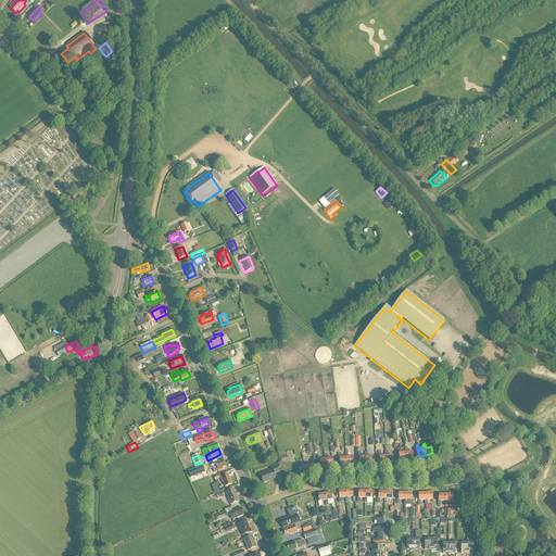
[(325,459),(327,466),(333,465),(332,458),(328,459),(327,455),(324,455),(325,459)]
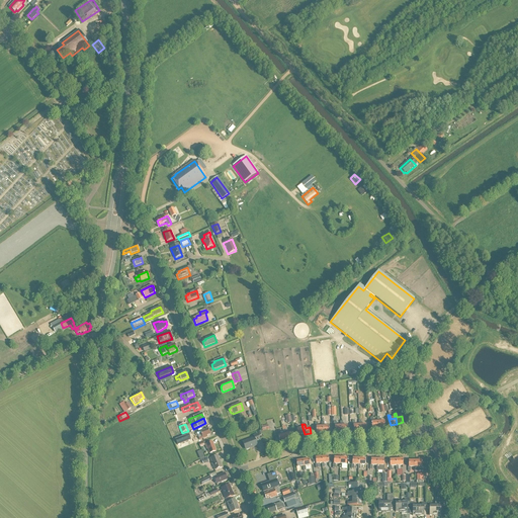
[(303,428),(298,429),(297,425),(295,425),(295,429),(296,429),(297,435),(305,434),(303,428)]
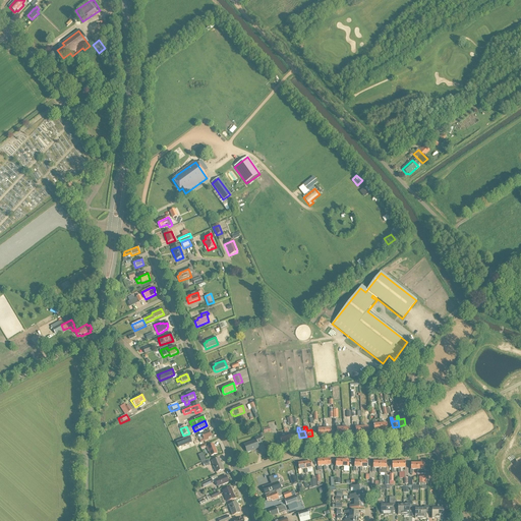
[(212,438),(209,431),(201,435),(203,437),(198,438),(200,442),(204,441),(204,442),(209,440),(208,439),(212,438)]
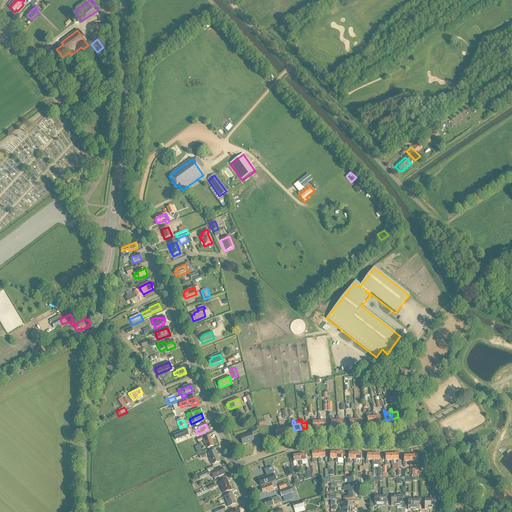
[(281,429),(283,435),(289,434),(288,428),(283,429),(282,425),(280,426),(281,430),(281,429)]
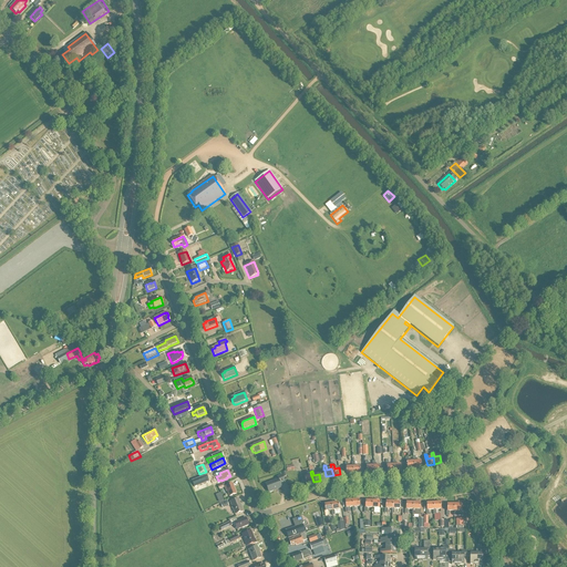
[(311,475),(311,476),(307,477),(306,473),(302,473),(303,477),(305,477),(306,484),(313,482),(311,475)]
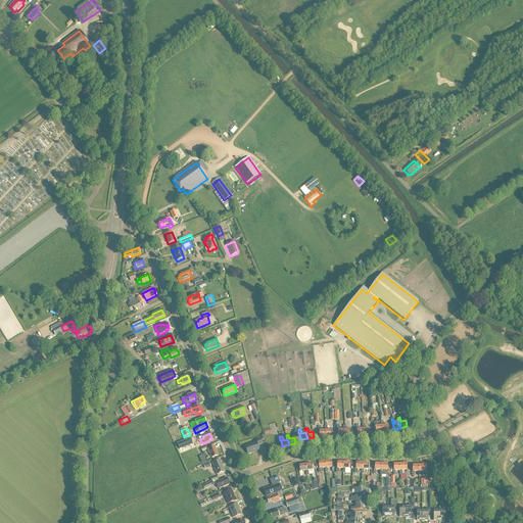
[(192,444),(190,438),(177,444),(179,449),(192,444)]
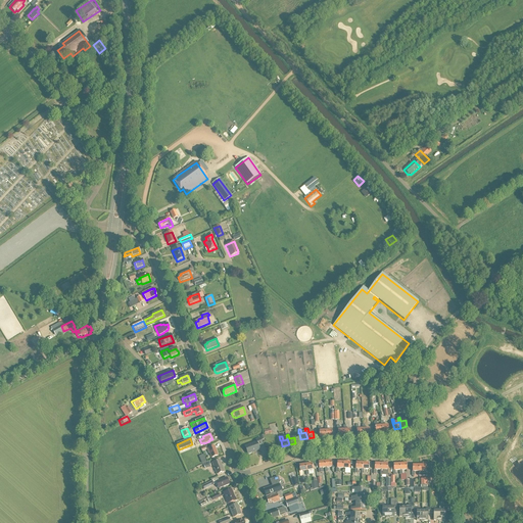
[(257,442),(245,446),(248,455),(259,449),(258,446),(263,445),(260,438),(256,440),(257,442)]
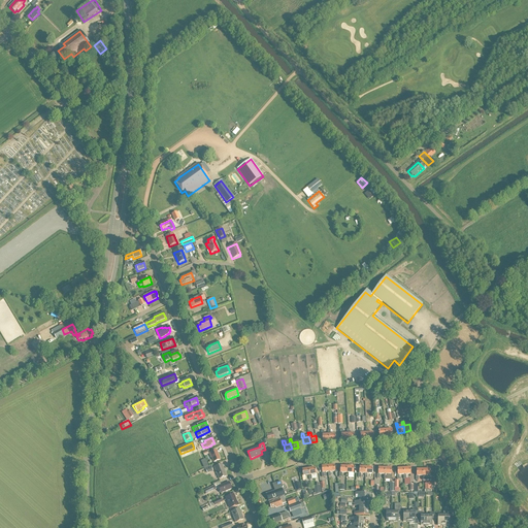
[(217,451),(209,454),(210,458),(211,458),(213,463),(221,460),(217,451)]
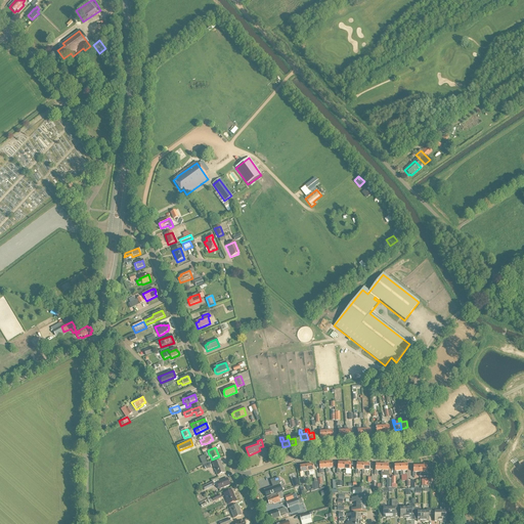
[(277,447),(268,449),(271,460),(275,454),(279,451),(277,447)]
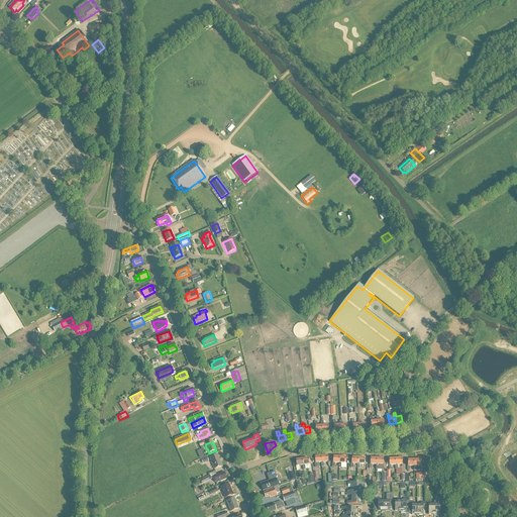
[(217,454),(209,457),(214,470),(222,467),(217,454)]
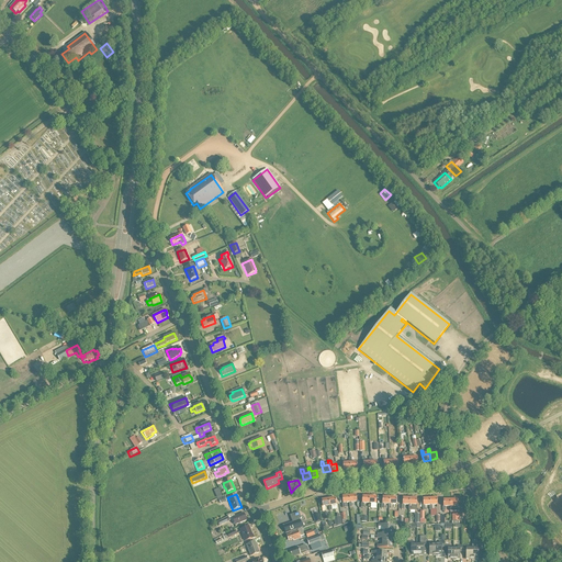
[(294,521),(283,526),(285,534),(302,528),(300,519),(301,519),(299,513),(290,515),(291,520),(293,519),(294,521)]
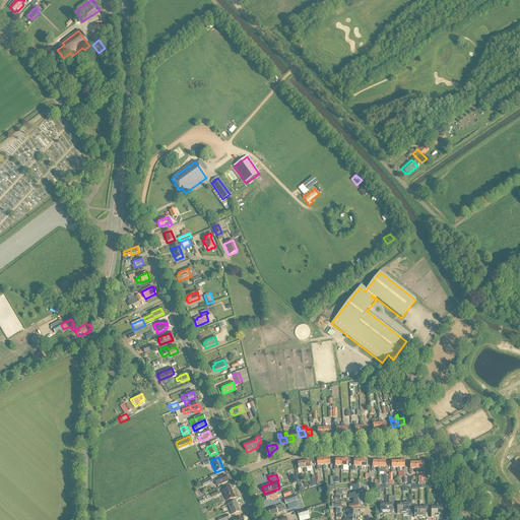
[(225,475),(214,479),(217,486),(229,482),(225,475)]
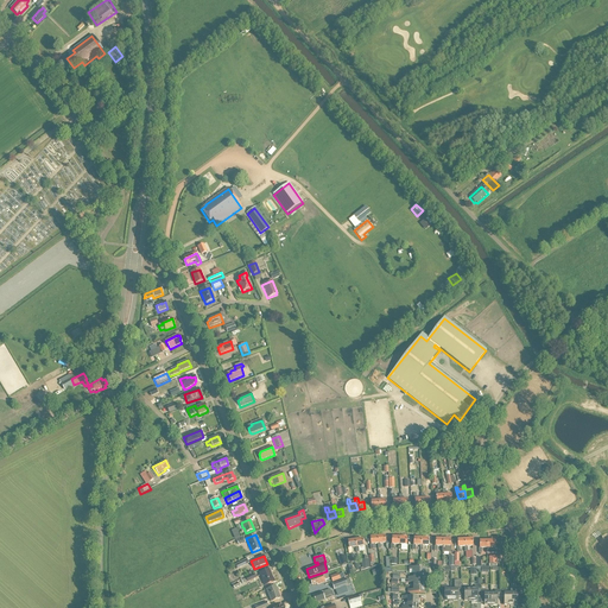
[(268,570),(260,574),(265,586),(273,583),(274,582),(273,580),(268,570)]
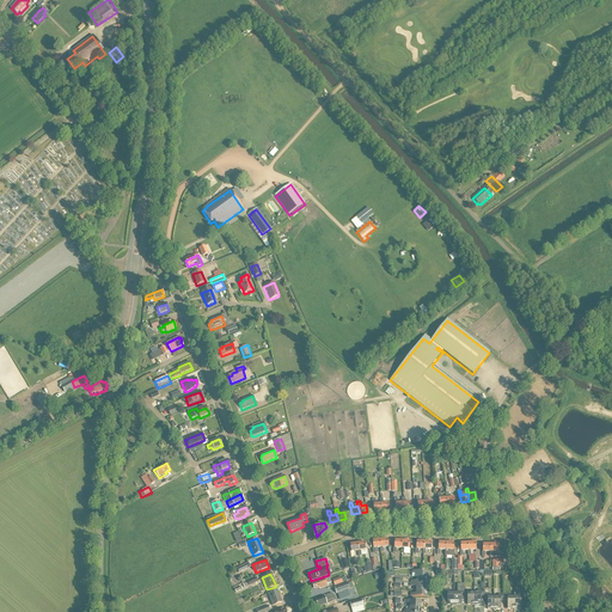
[(245,588),(258,582),(256,577),(248,582),(248,583),(244,585),(245,588)]
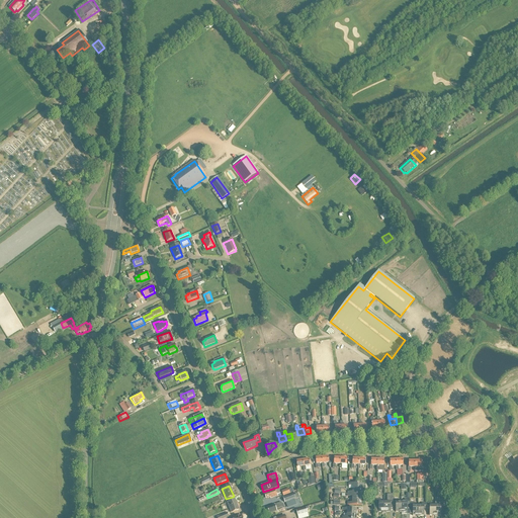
[(268,493),(264,494),(266,499),(270,498),(270,499),(277,496),(275,490),(268,492),(268,493)]
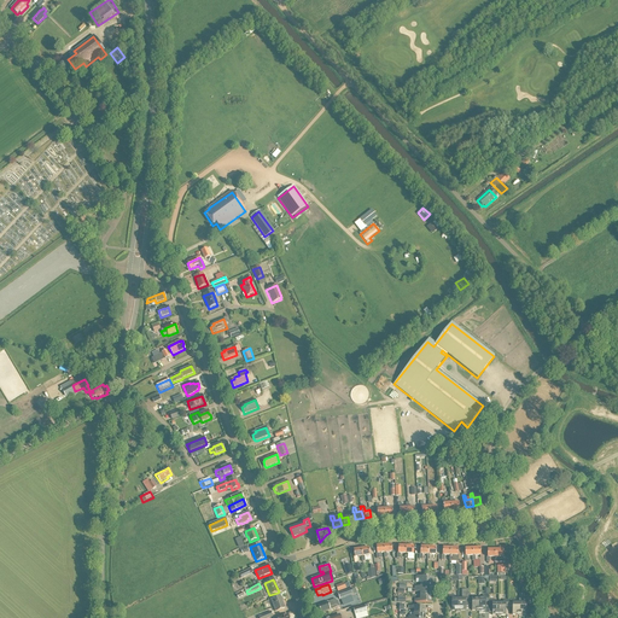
[(351,589),(338,594),(340,601),(354,596),(351,589)]
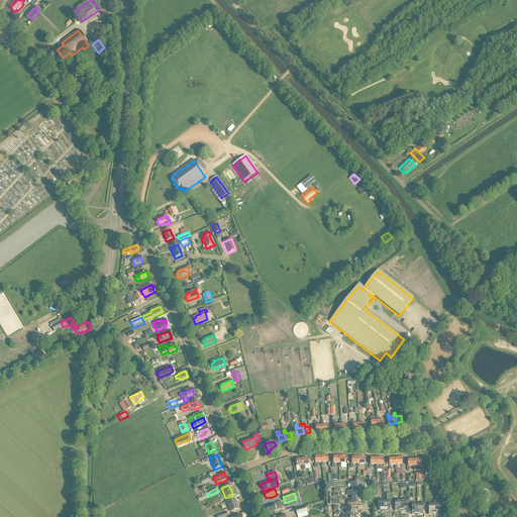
[(389,505),(392,504),(392,498),(392,494),(386,494),(387,498),(387,502),(383,502),(384,512),(385,512),(385,511),(389,511),(389,505)]
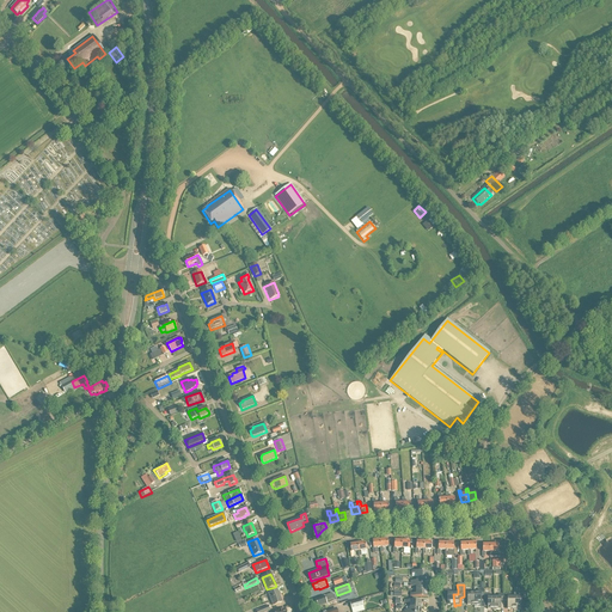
[(473,606),(473,594),(470,594),(470,589),(464,589),(464,597),(467,597),(467,605),(471,605),(471,606),(473,606)]
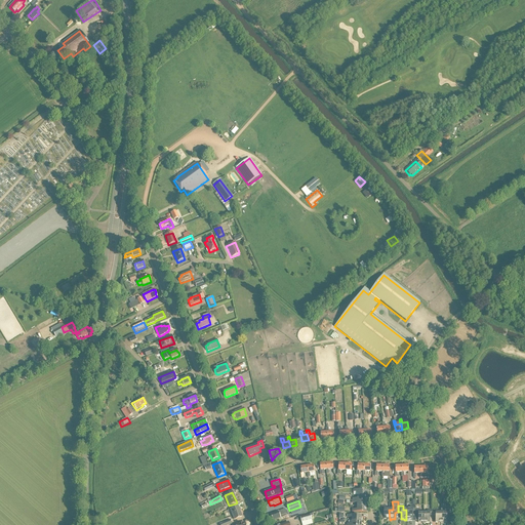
[(409,510),(406,510),(406,520),(408,520),(408,519),(412,519),(412,512),(415,512),(415,510),(415,506),(409,506),(409,510)]
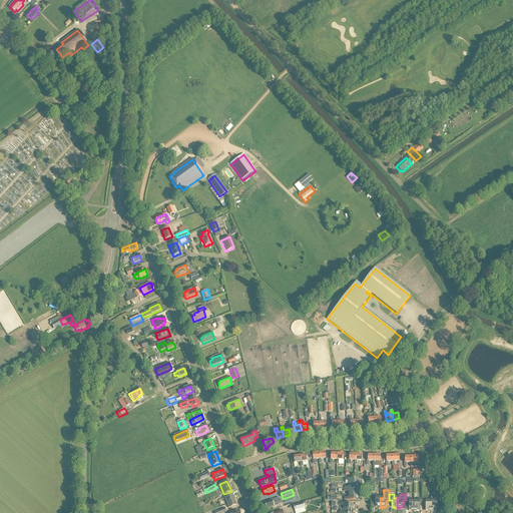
[(232,495),(224,498),(228,508),(236,505),(232,495)]
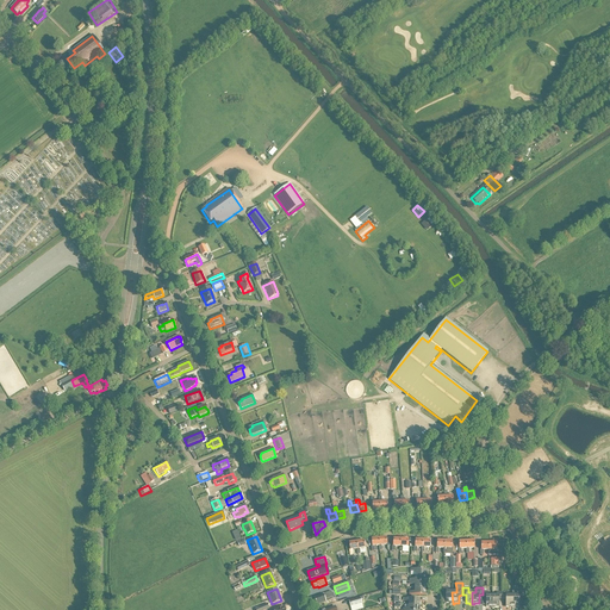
[(448,589),(442,589),(442,596),(446,596),(446,604),(450,603),(450,604),(453,604),(452,592),(448,592),(448,589)]
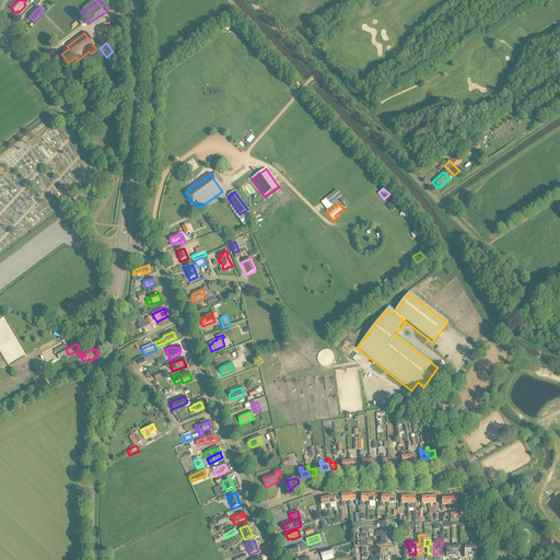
[(301,544),(289,549),(289,550),(289,552),(290,552),(290,553),(291,552),(292,555),(295,553),(296,555),(300,552),(307,549),(305,544),(302,545),(301,544)]
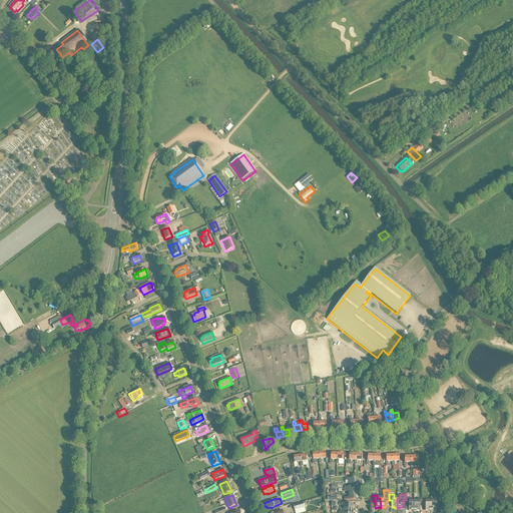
[(406,498),(406,500),(406,504),(408,504),(408,511),(412,511),(412,512),(414,512),(414,501),(411,501),(411,498),(406,498)]
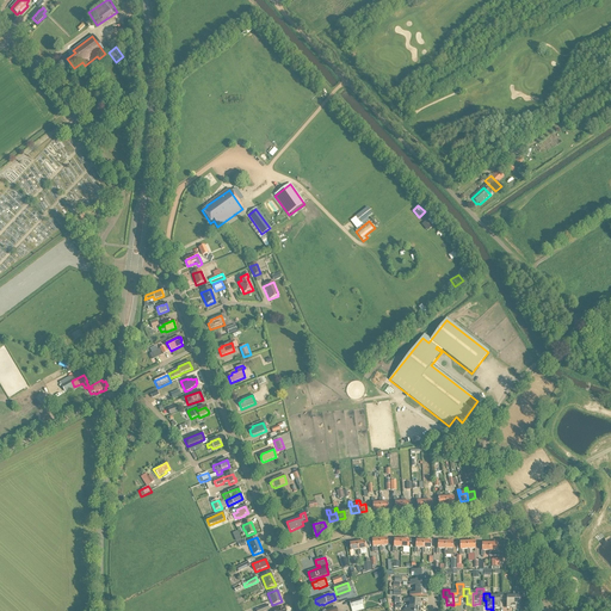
[(497,597),(493,597),(493,610),(495,610),(495,609),(500,609),(499,600),(503,600),(503,593),(497,593),(497,597)]
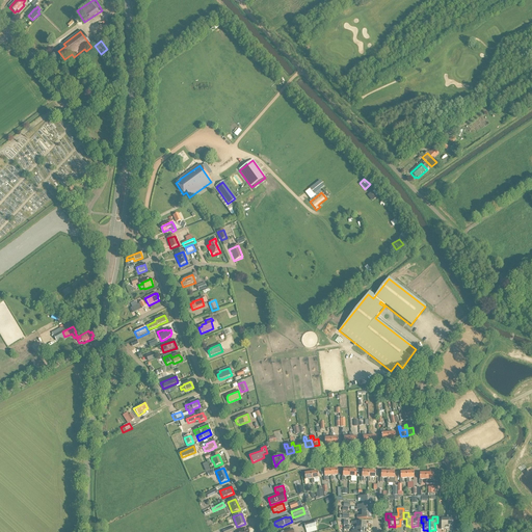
[(447,531),(447,520),(443,520),(443,516),(437,516),(437,523),(441,523),(441,530),(445,530),(445,531),(447,531)]
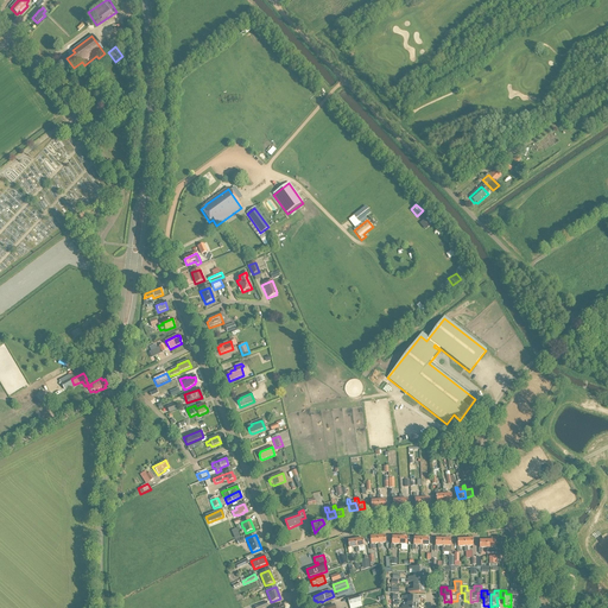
[(514,594),(511,594),(511,607),(512,607),(512,606),(517,606),(517,597),(520,597),(520,590),(514,590),(514,594)]
